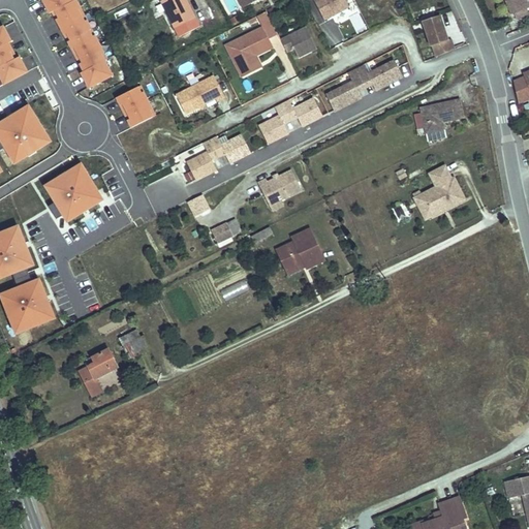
[(86,88),(111,78),(79,0),(41,0),(48,13),(54,10),(86,88)]
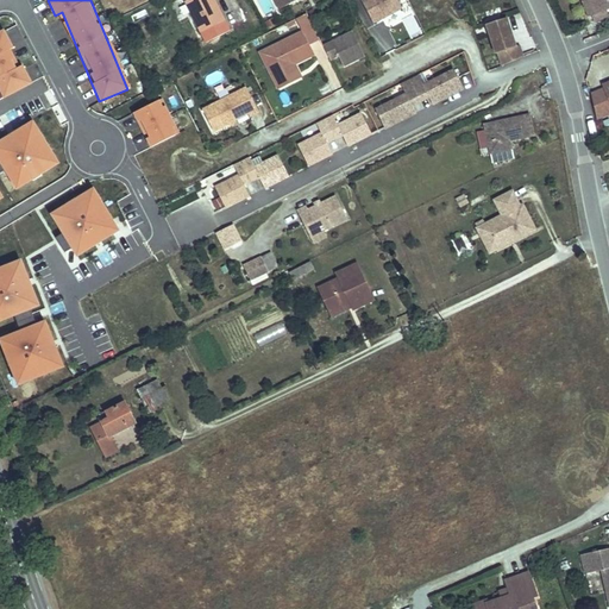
[(231,31),(214,0),(188,0),(186,1),(207,43),(231,31)]
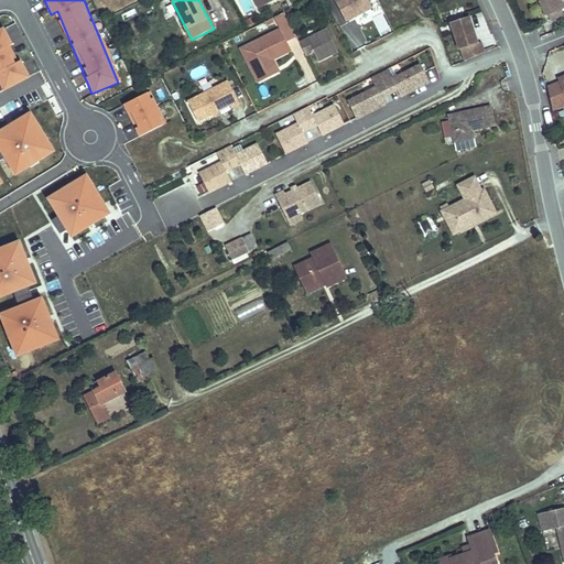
[(372,8),(368,0),(334,0),(346,21),(372,8)]
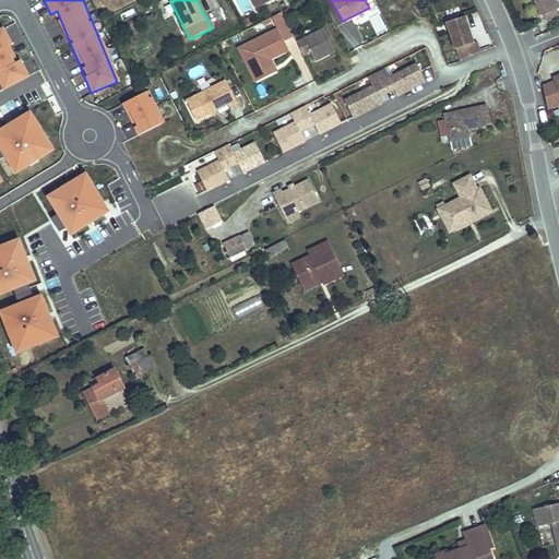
[(558,0),(533,0),(539,14),(558,7),(558,0)]
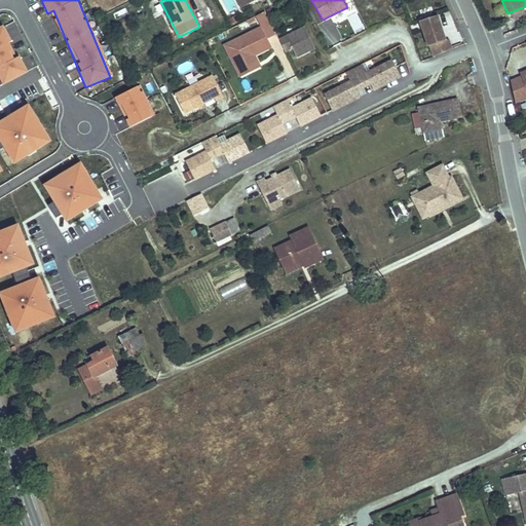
[(265,11),(256,16),(262,29),(245,37),(248,44),(239,49),(235,42),(225,47),(231,59),(238,55),(248,75),(256,71),(254,67),(259,64),(255,57),(271,48),(267,39),(276,35),(265,11)]
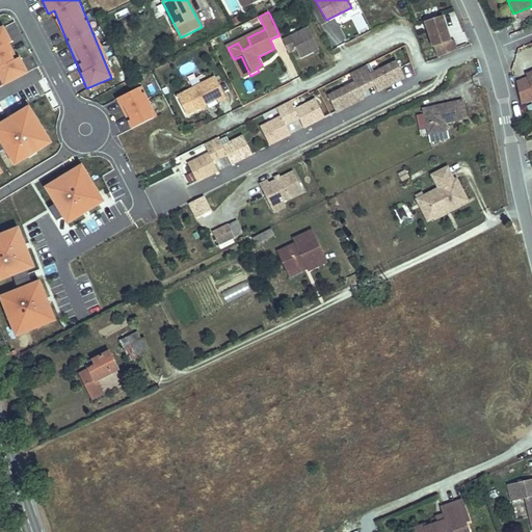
[(451,41),(441,17),(425,23),(439,57),(457,50),(453,40),(451,41)]
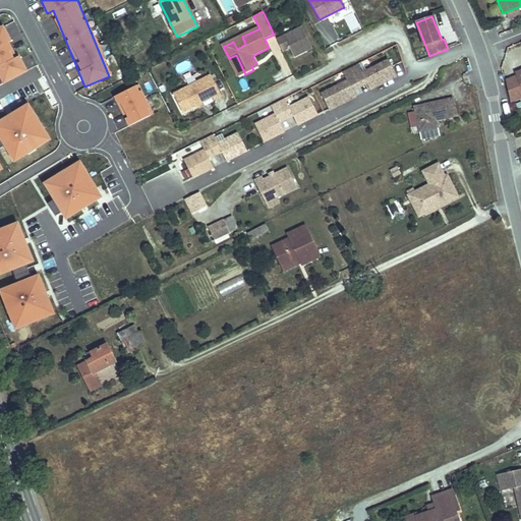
[(0,82),(24,73),(5,24),(0,25),(0,82)]
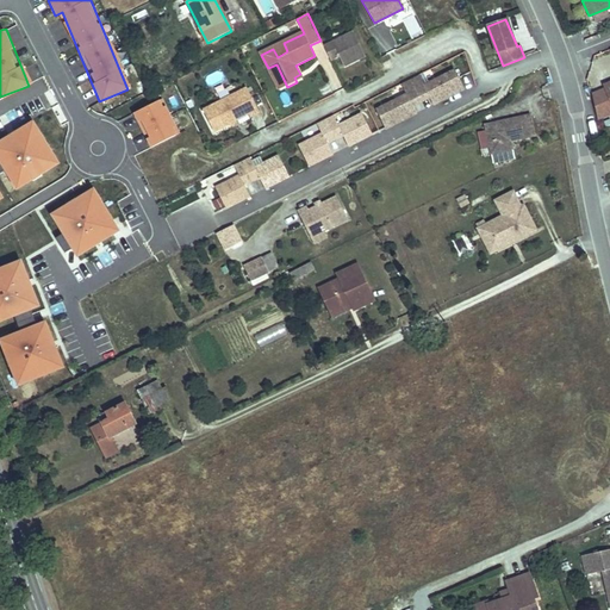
[(366,56),(354,32),(324,47),(330,60),(338,56),(344,67),(366,56)]
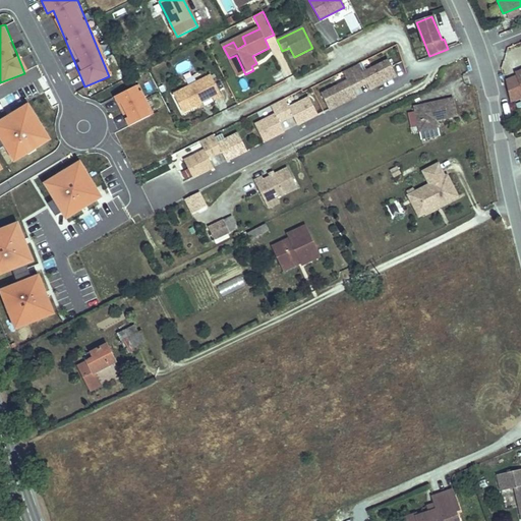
[(237,49),(245,44),(242,37),(233,42),(237,49)]
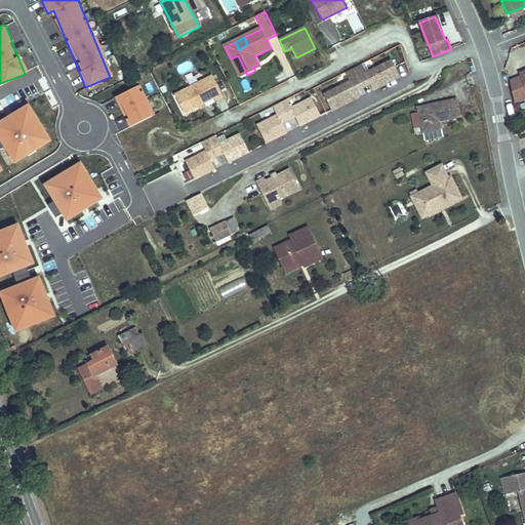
[(238,55),(231,58),(241,78),(247,75),(238,55)]
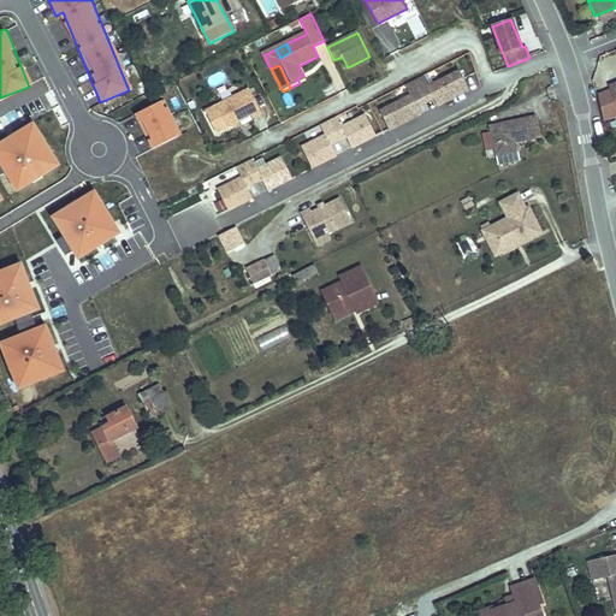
[(424,77),(414,81),(424,99),(432,94),(434,100),(436,102),(439,100),(442,105),(469,90),(460,71),(428,87),(424,77)]
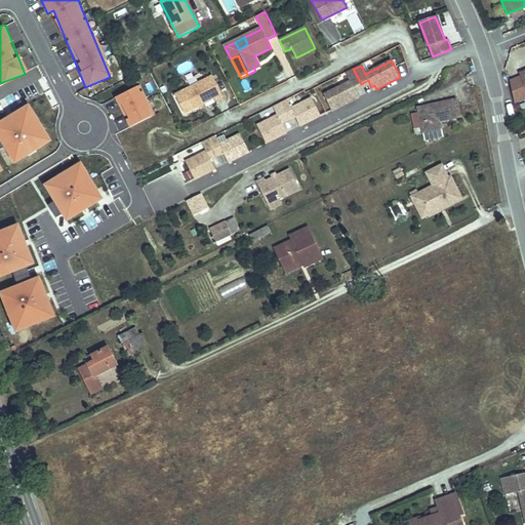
[(351,82),(324,95),(332,112),(356,99),(354,96),(357,94),(356,92),(354,87),(361,84),(353,69),(346,73),(351,82)]
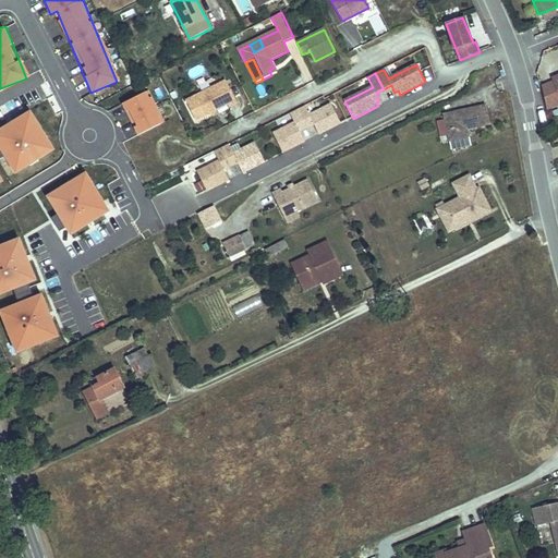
[(557,104),(557,89),(554,77),(542,83),(547,108),(557,104)]
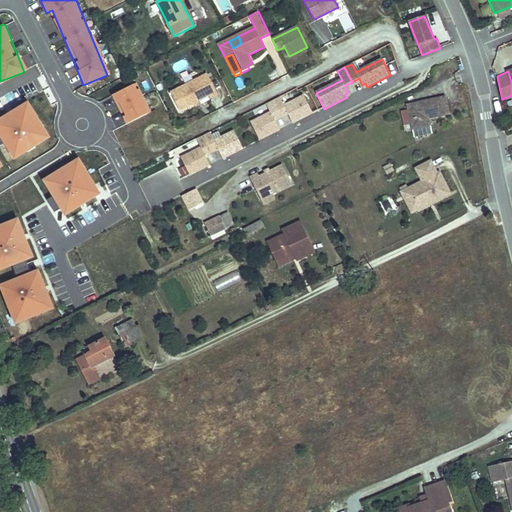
[(218,94),(207,74),(171,92),(180,110),(191,105),(193,100),(198,102),(209,96),(210,98),(218,94)]
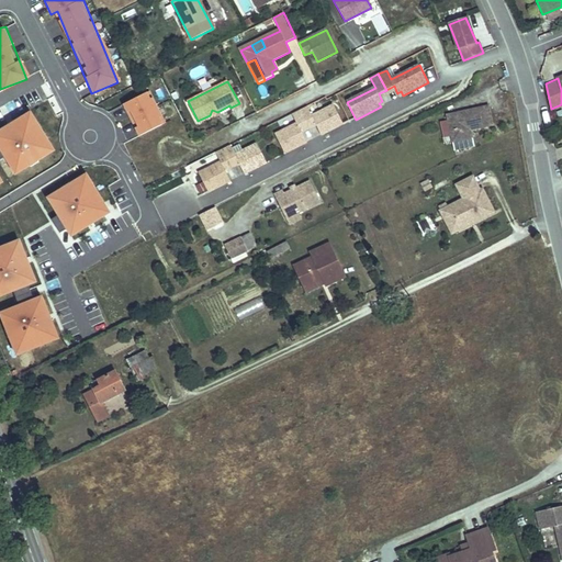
[(394,86),(386,90),(389,96),(396,91),(394,86)]
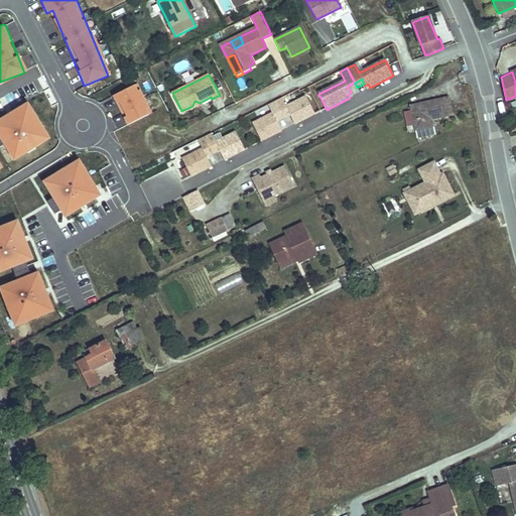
[(127,124),(151,112),(136,82),(112,94),(127,124)]
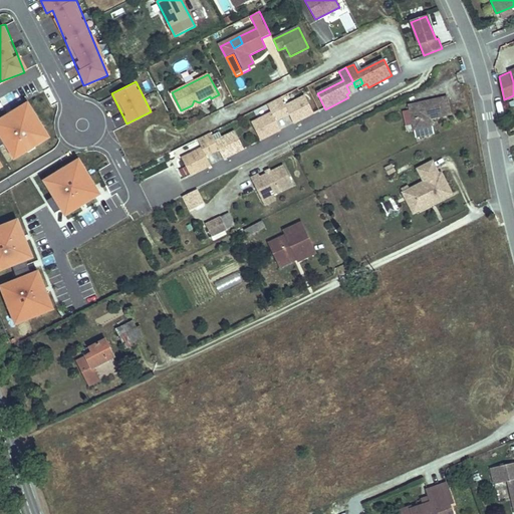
[(355,87),(353,82),(346,85),(348,90),(355,87)]
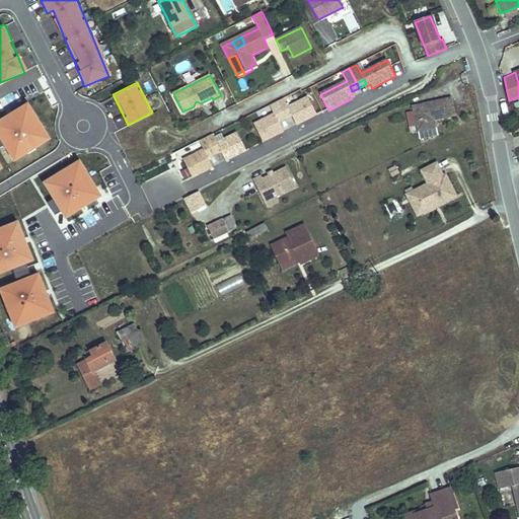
[(317,115),(308,97),(288,106),(284,98),(277,101),(286,120),(292,117),(295,123),(298,121),(300,124),(317,115)]
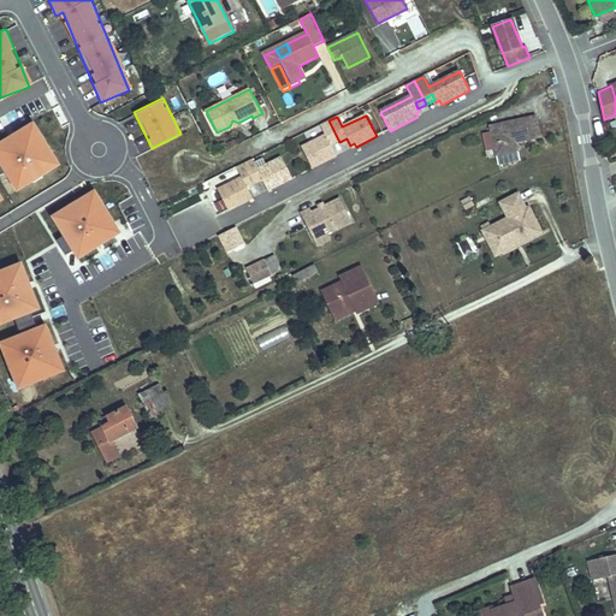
[(540,137),(535,117),(491,126),(498,157),(517,152),(516,143),(540,137)]
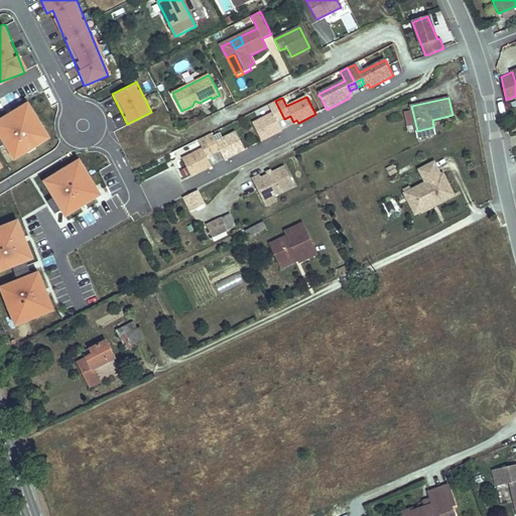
[(28,100),(0,115),(0,139),(11,159),(50,138),(28,100)]
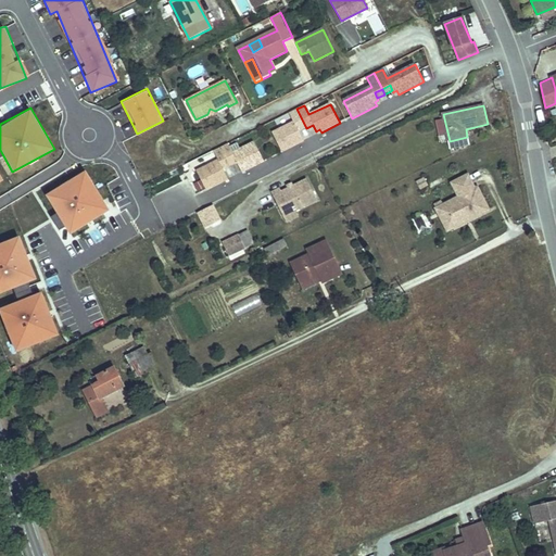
[(303,138),(300,131),(306,128),(297,109),(289,113),(293,122),(273,134),(281,152),(301,142),(300,140),(303,138)]
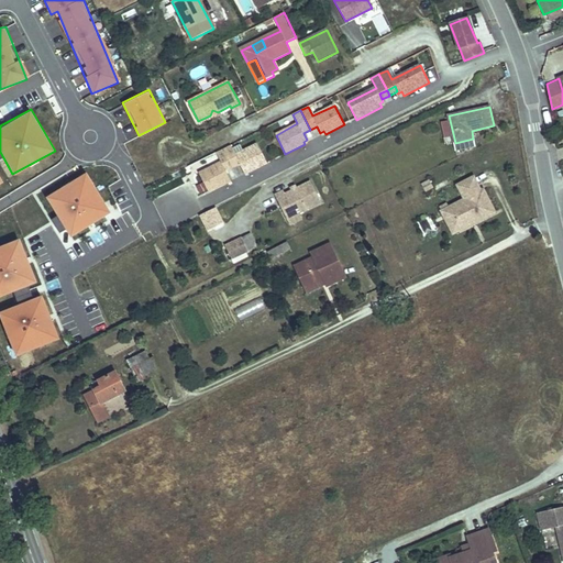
[(310,130),(304,133),(307,140),(320,133),(317,127),(310,130)]
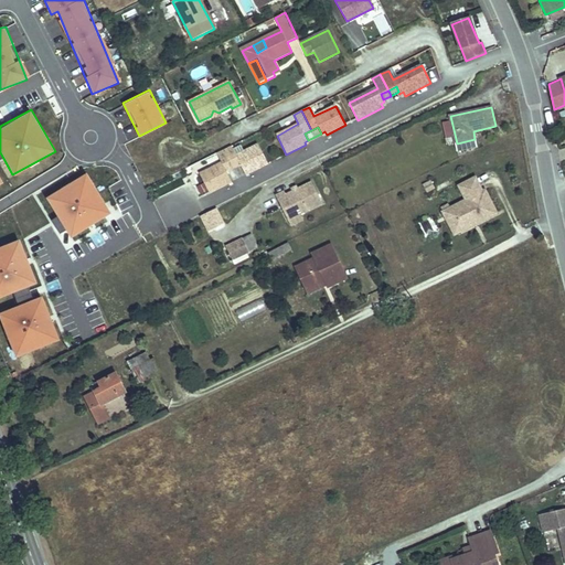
[(475,139),(457,144),(459,151),(477,148),(475,139)]
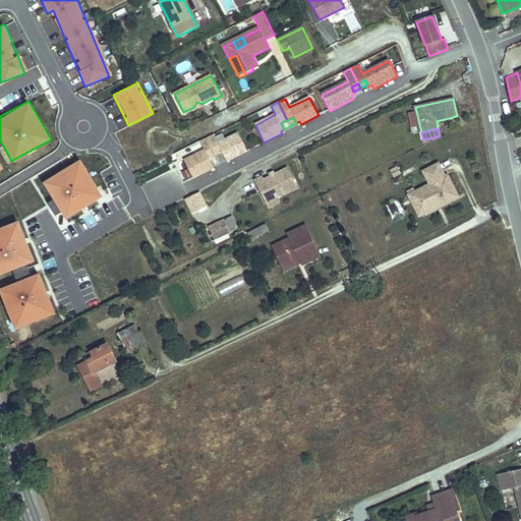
[(247,151),(238,133),(225,139),(222,134),(216,137),(214,134),(207,138),(216,156),(222,153),(225,159),(229,157),(230,159),(247,151)]
